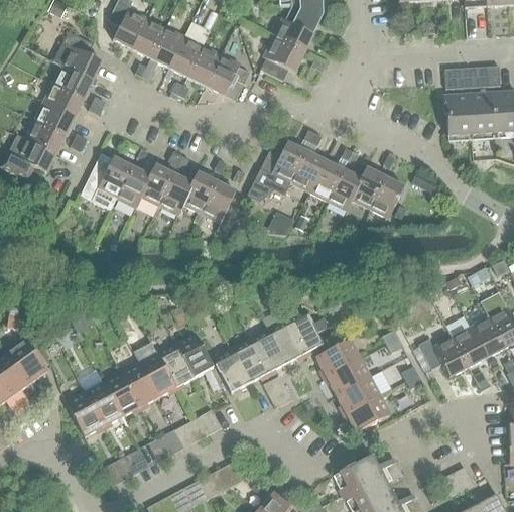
[(54,0),(49,9),(62,15),(68,4),(59,0),(54,0)]
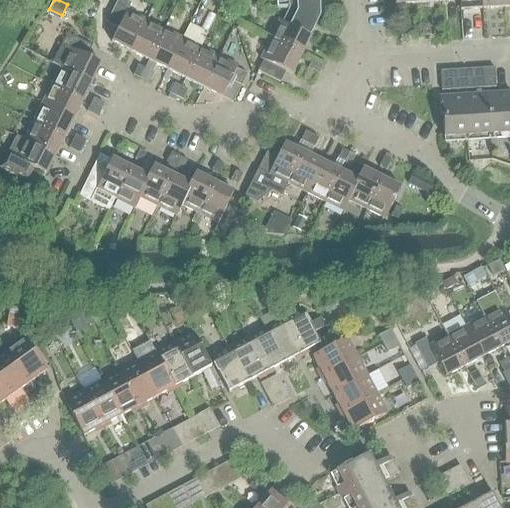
[(112,39),(131,48),(146,17),(128,8),(132,0),(116,0),(107,19),(119,25),(112,39)]
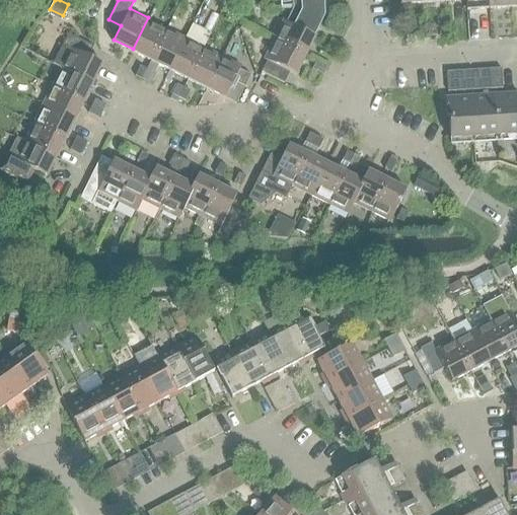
[(297,3),(297,7),(322,12),(321,0),(282,0),(283,4),(297,3)]
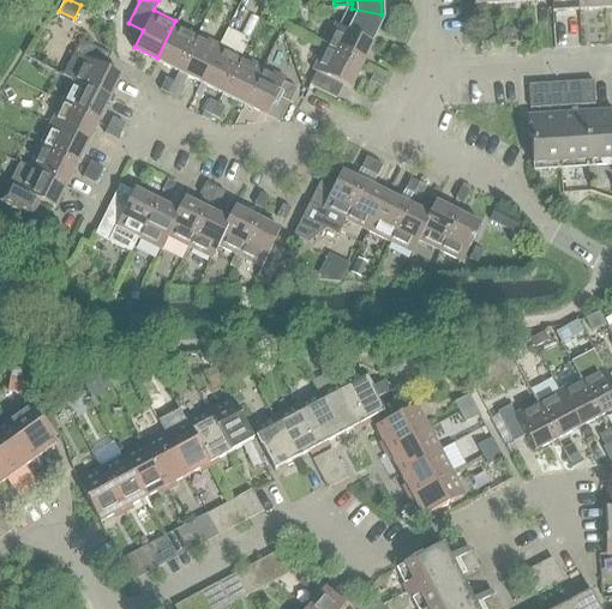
[(336,22),(324,44),(363,64),(373,41),(370,38),(382,14),(352,8),(343,25),(336,22)]
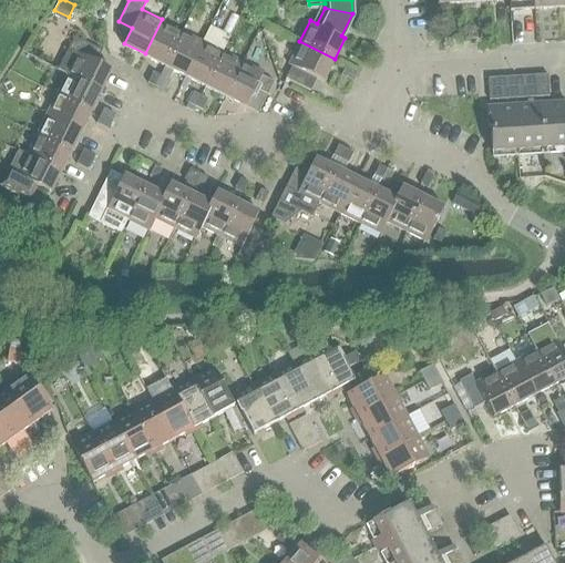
[(145,53),(165,63),(183,29),(162,19),(145,53)]
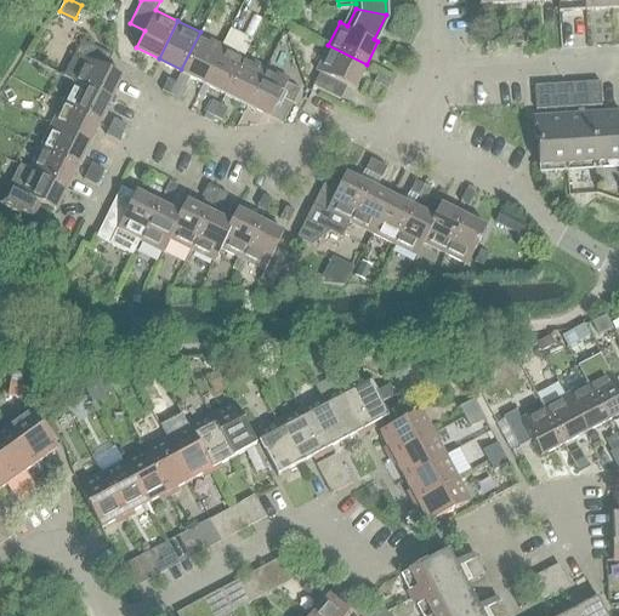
[(181,69),(203,81),(222,43),(200,32),(181,69)]
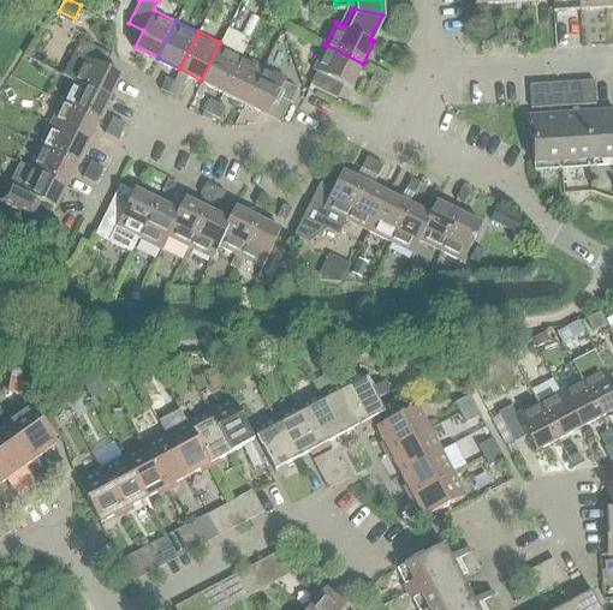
[(220,42),(201,81),(222,91),(242,54),(244,55),(250,45),(225,33),(220,42)]
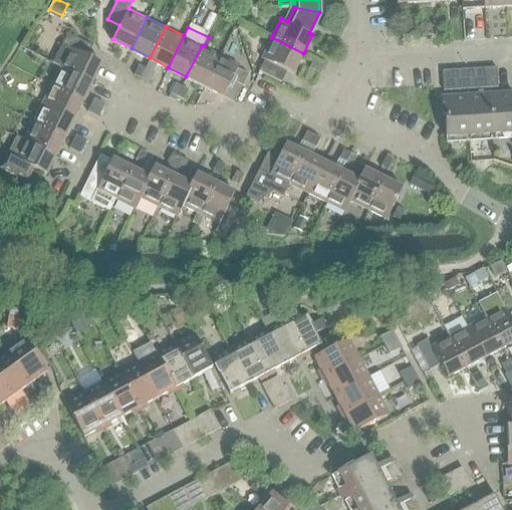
[(61,64),(92,80),(101,61),(87,54),(93,43),(68,31),(62,42),(53,60),(61,64)]
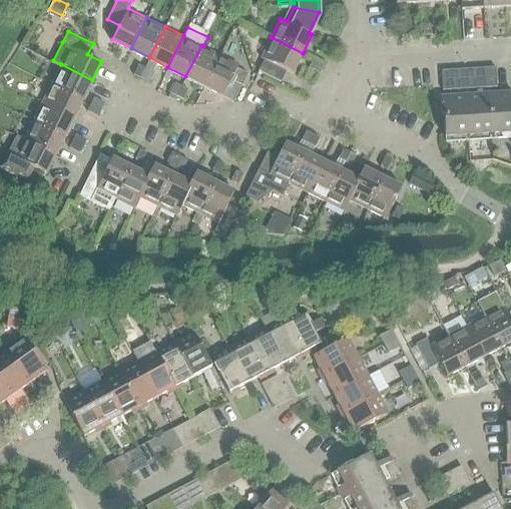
[(293,72),(303,53),(271,37),(262,56),(265,57),(259,68),(282,79),(287,69),(293,72)]
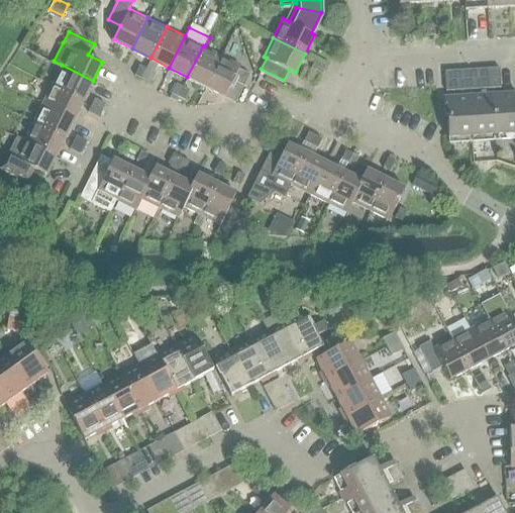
[(187,77),(206,86),(221,55),(205,46),(203,45),(187,77)]
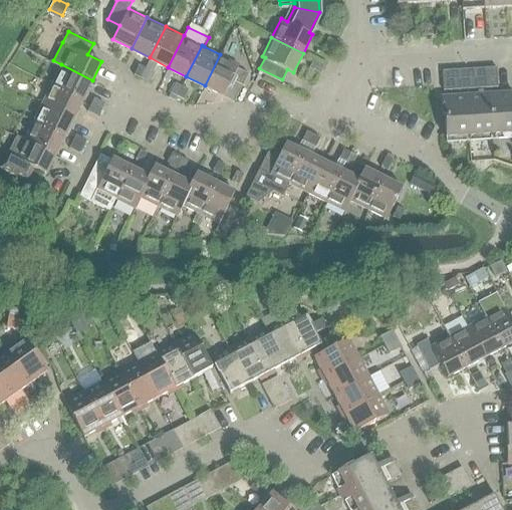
[(237,93),(249,71),(238,66),(239,63),(220,54),(205,85),(224,94),(227,88),(237,93)]
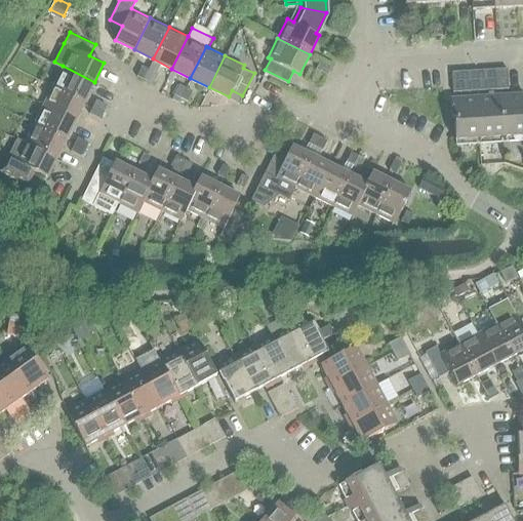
[(331,65),(320,59),(317,67),(327,72),(331,65)]
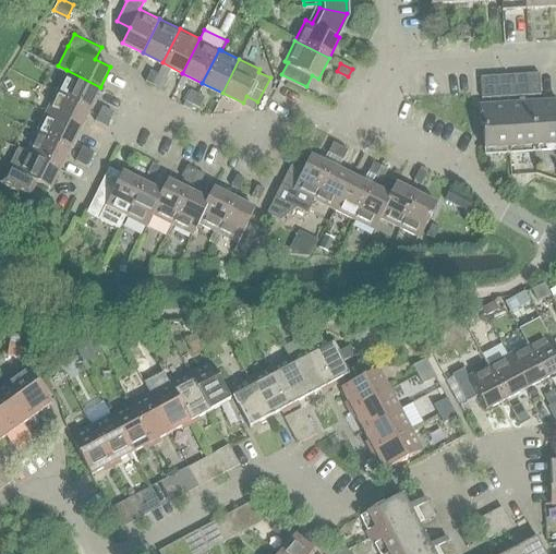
[(153,82),(158,71),(152,68),(146,79),(153,82)]
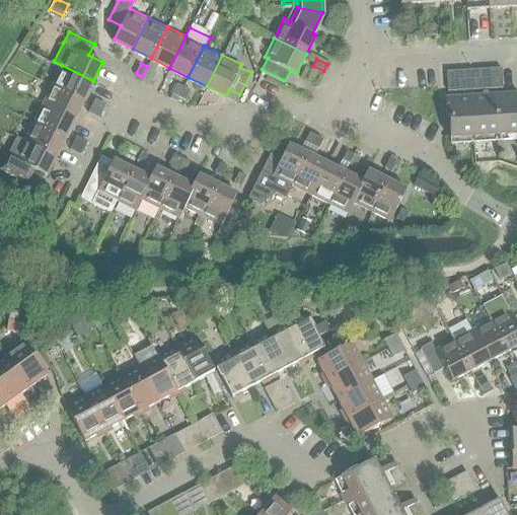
[(62,65),(53,83),(84,99),(93,81),(62,65)]
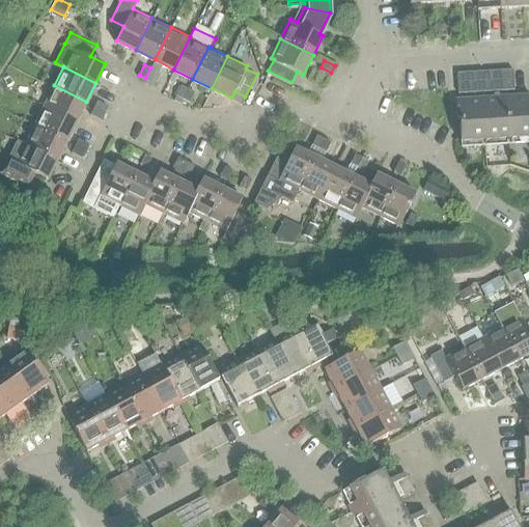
[(496,67),(497,88),(514,87),(513,66),(496,67)]
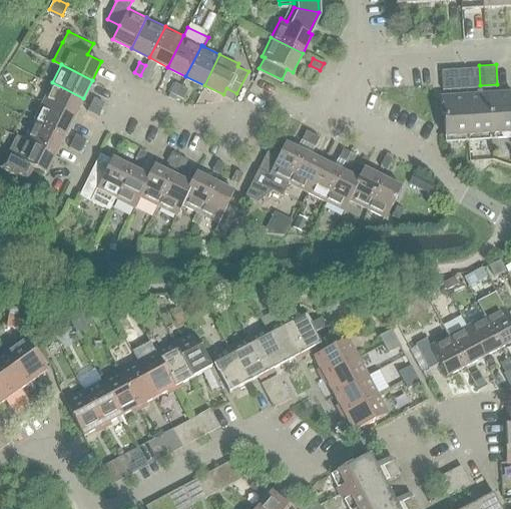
[(140,75),(146,78),(147,79),(151,69),(145,65),(140,75)]
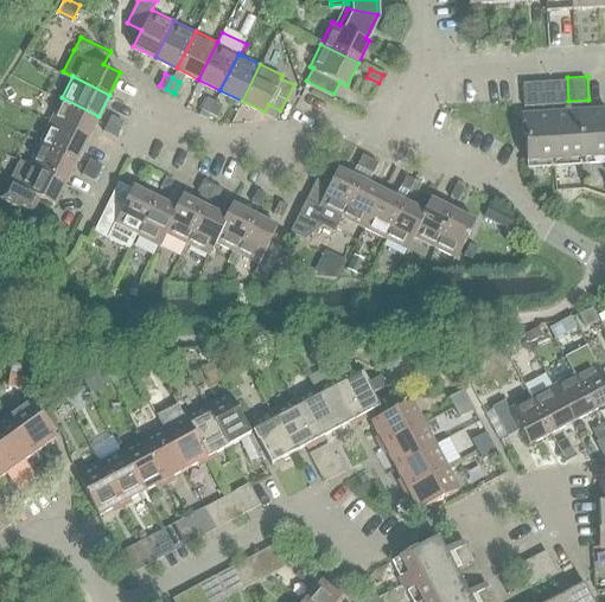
[(523,81),(524,104),(534,103),(533,79),(523,81)]
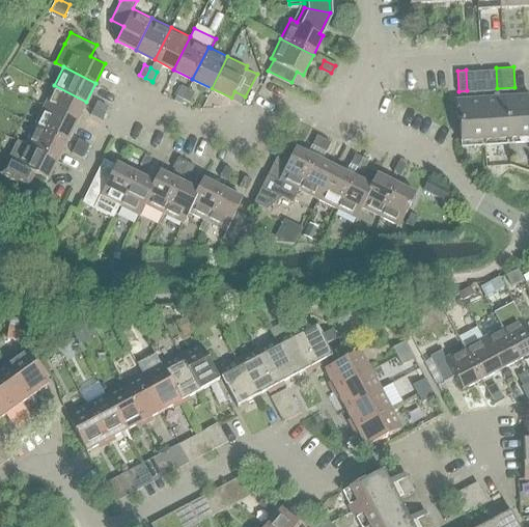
[(175,93),(183,96),(188,87),(181,83),(175,93)]
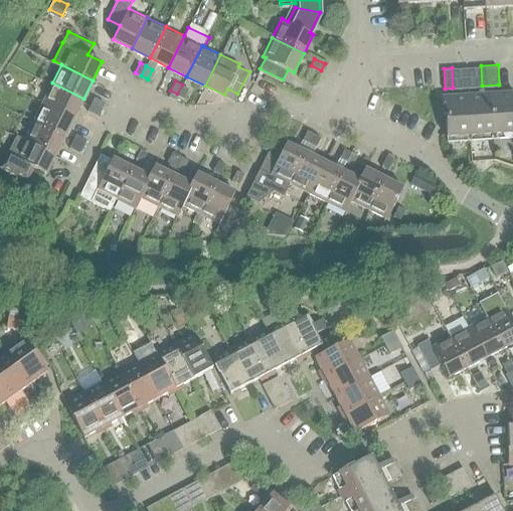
[(74,117),(83,99),(52,82),(43,102),(74,117)]
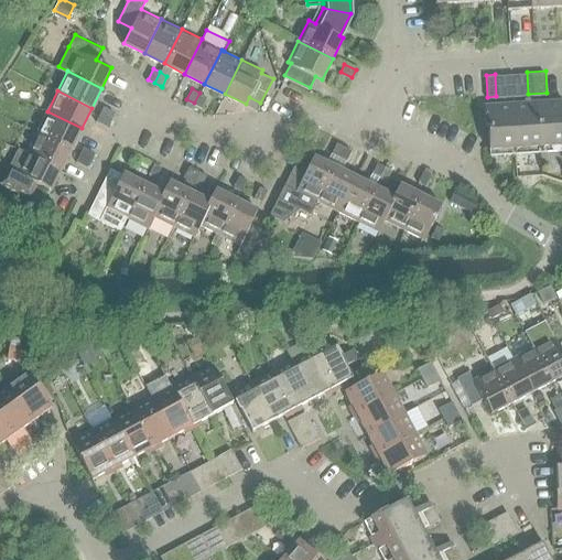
[(206,96),(200,93),(194,103),(201,107),(206,96)]
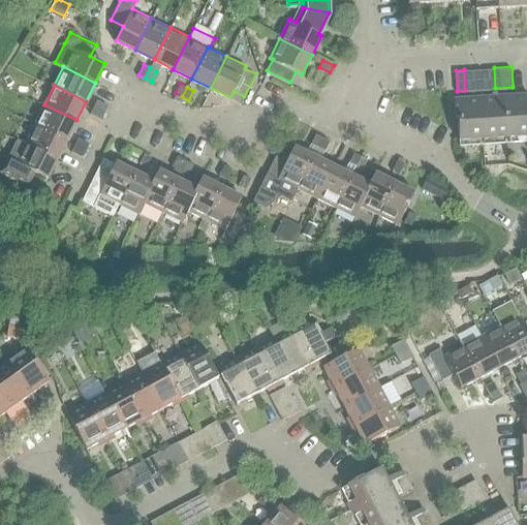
[(526,92),(454,97),(455,116),(457,116),(459,139),(526,134),(526,92)]
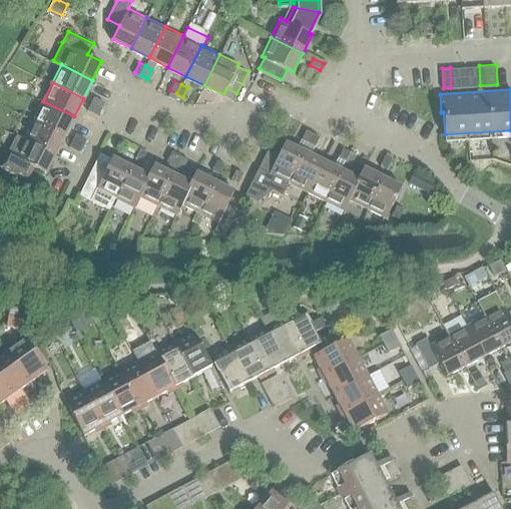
[(100,107),(104,100),(94,95),(90,102),(100,107)]
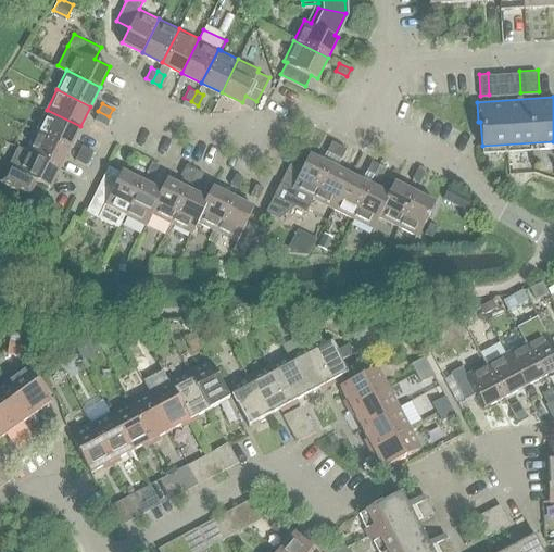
[(47,110),(37,129),(71,146),(80,126),(47,110)]
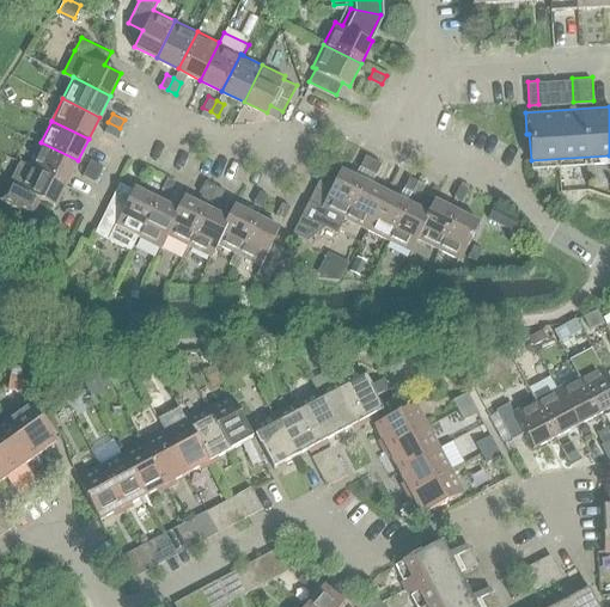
[(120,128),(108,122),(104,130),(116,136),(120,128)]
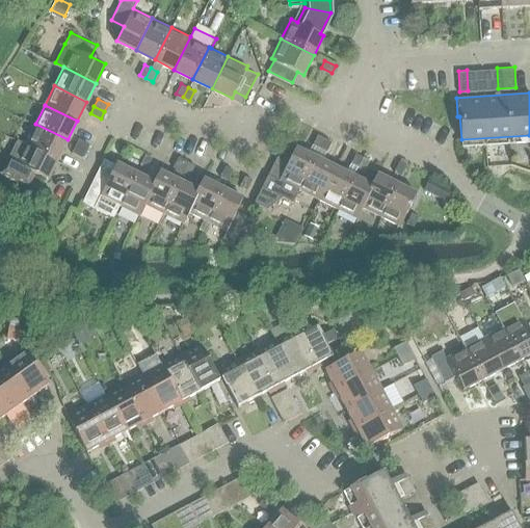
[(68,139),(35,124),(23,117),(14,136),(18,138),(58,159),(68,139)]
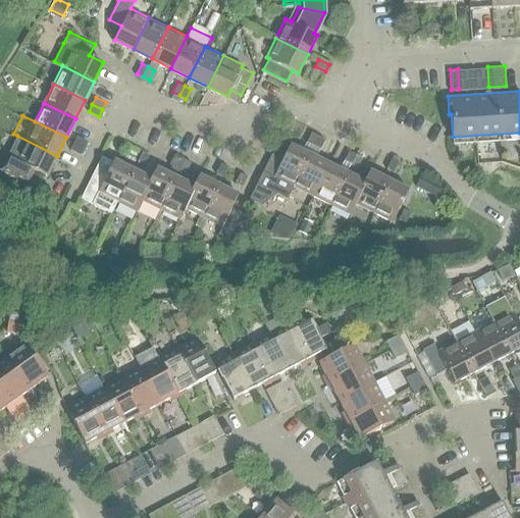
[(307,141),(313,144),(318,134),(312,131),(307,141)]
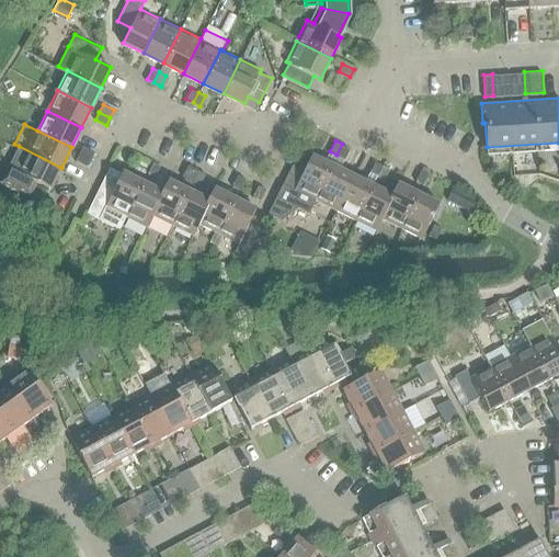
[(344,159),(350,148),(342,144),(337,155),(344,159)]
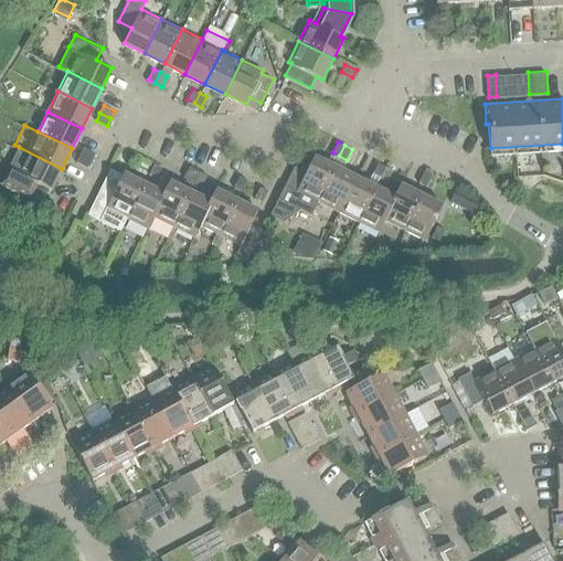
[(91,159),(95,151),(83,146),(80,154),(91,159)]
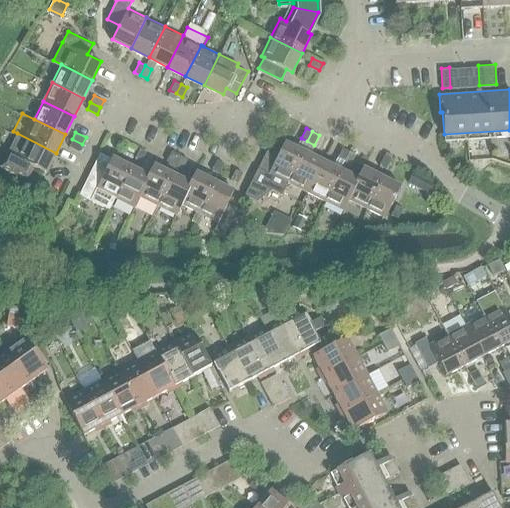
[(46,172),(56,153),(17,133),(1,164),(26,176),(32,165),(46,172)]
